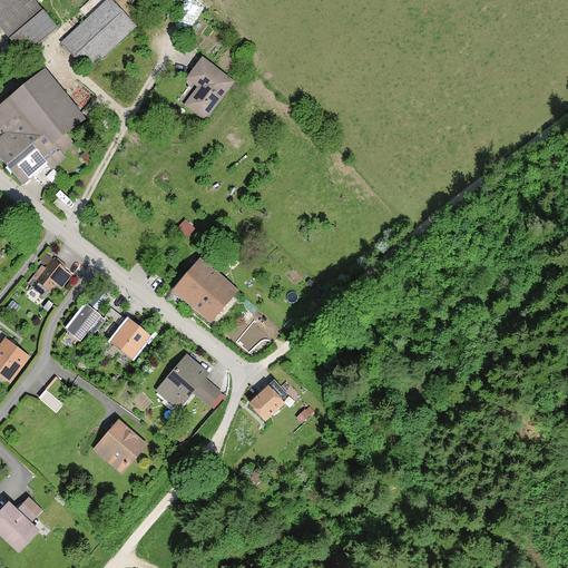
[(0,0),(0,25),(25,55),(57,28),(33,0),(0,0)]
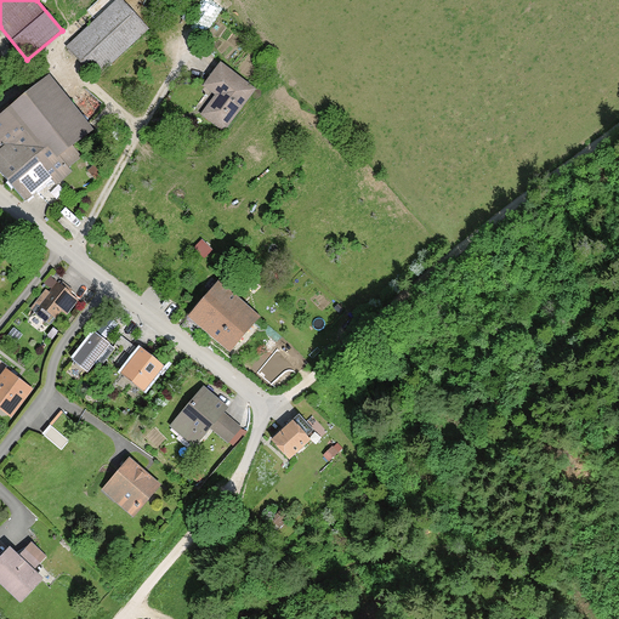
[(112,0),(66,44),(97,77),(148,28),(120,0),(112,0)]
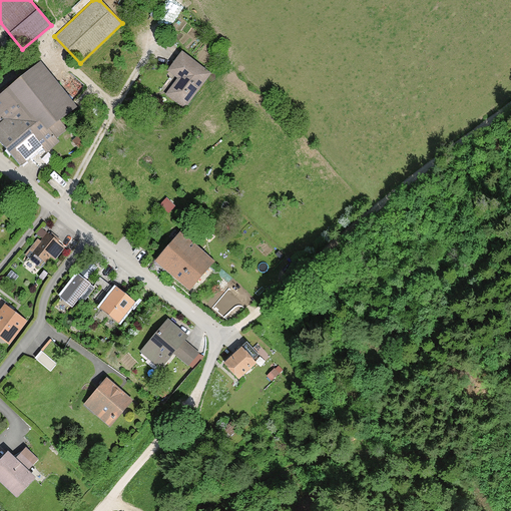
[(210,72),(181,50),(166,69),(177,77),(165,93),(184,107),(210,72)]
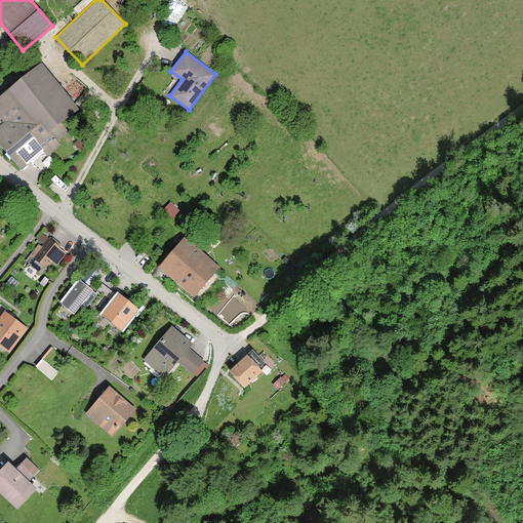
[(78,109),(40,62),(0,93),(0,143),(19,167),(41,150),(45,155),(70,134),(61,123),(78,109)]
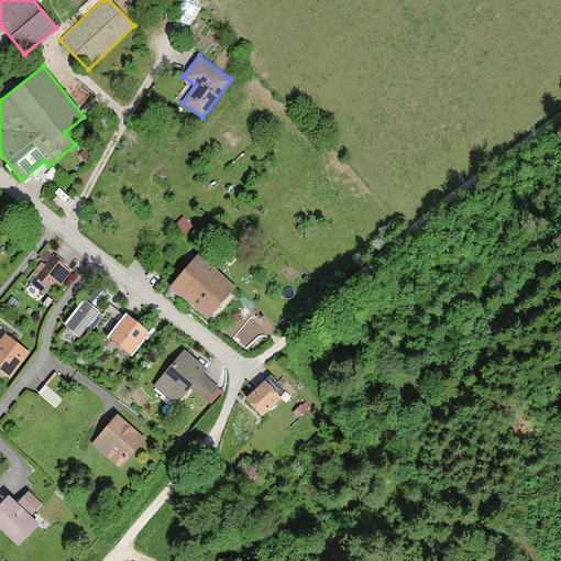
[(237,284),(197,253),(168,288),(208,319),(237,284)]
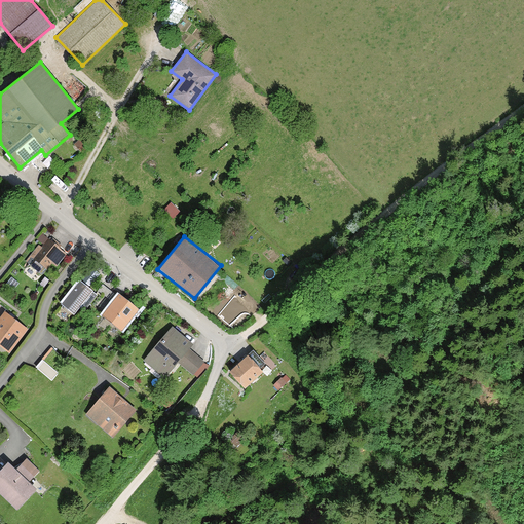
[(37,245),(24,260),(30,265),(34,260),(45,269),(50,263),(55,267),(67,255),(48,237),(40,247),(37,245)]
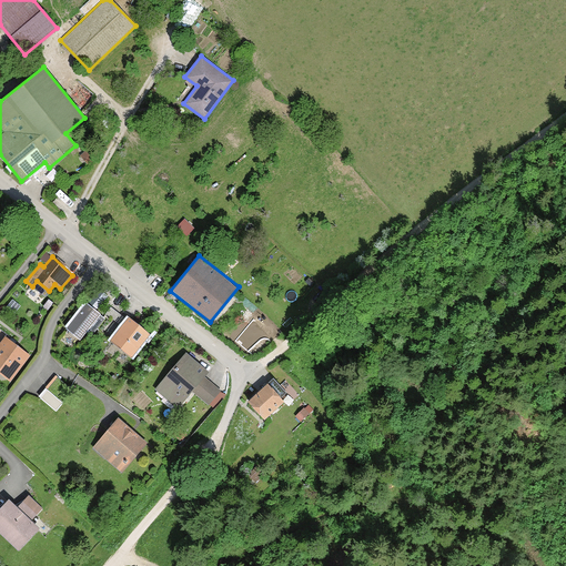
[(0,373),(10,381),(29,355),(3,336),(0,340),(0,373)]
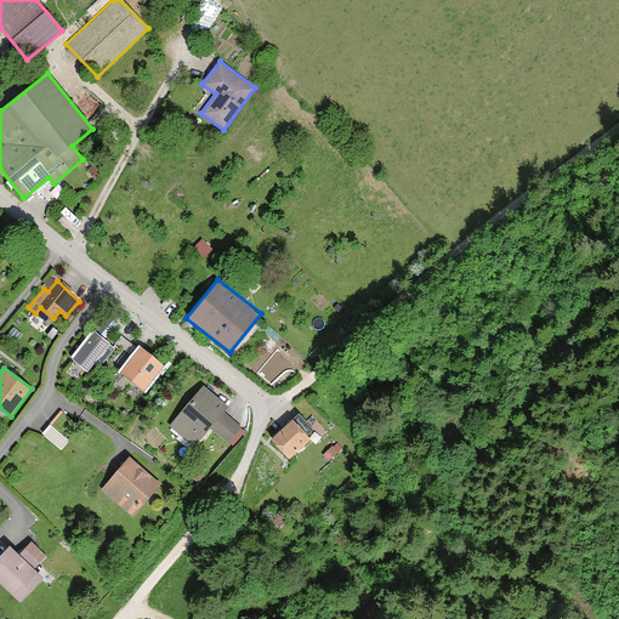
[(228,404),(203,385),(169,429),(196,449),(209,431),(227,444),(240,425),(223,412),(228,404)]
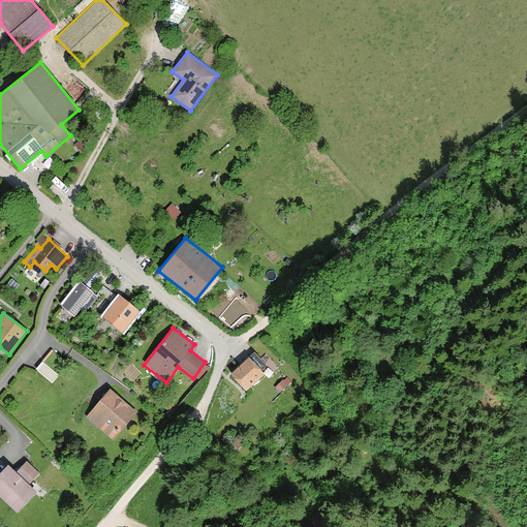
[(249,355),(230,373),(246,391),(266,374),(249,355)]
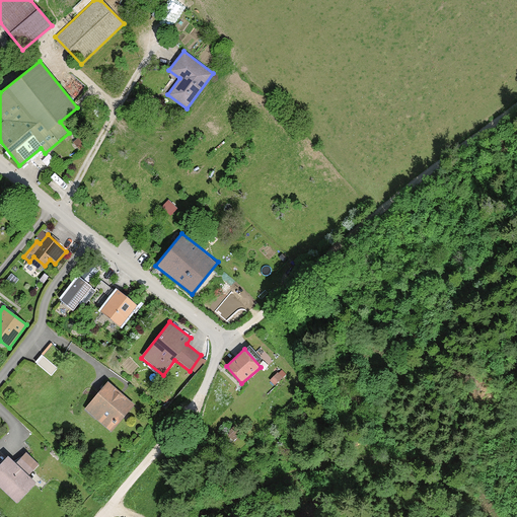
[(273,368),(266,375),(271,381),(278,374),(273,368)]
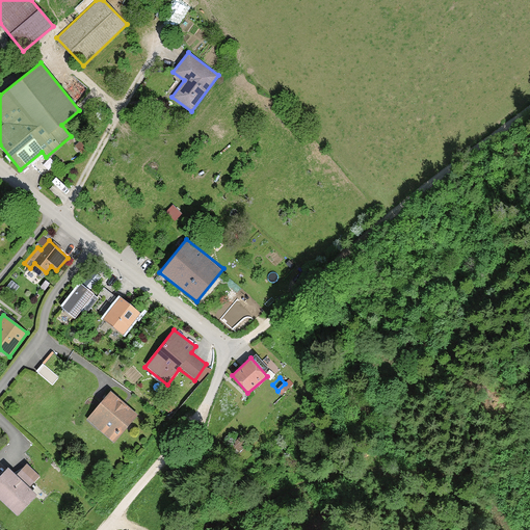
[(137,413),(109,390),(85,419),(112,442),(137,413)]
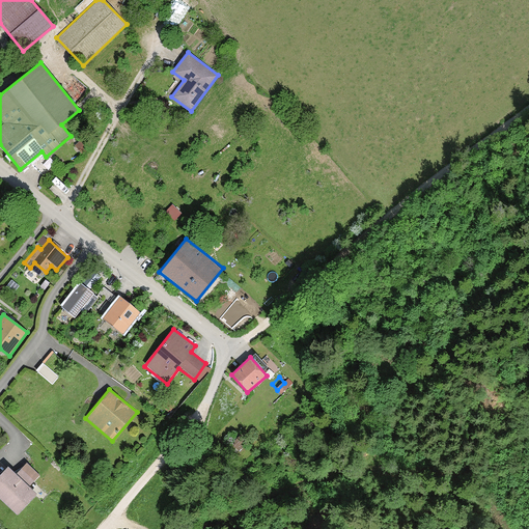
[(7,465),(0,472),(0,498),(18,514),(37,493),(29,485),(39,474),(26,462),(16,473),(7,465)]
